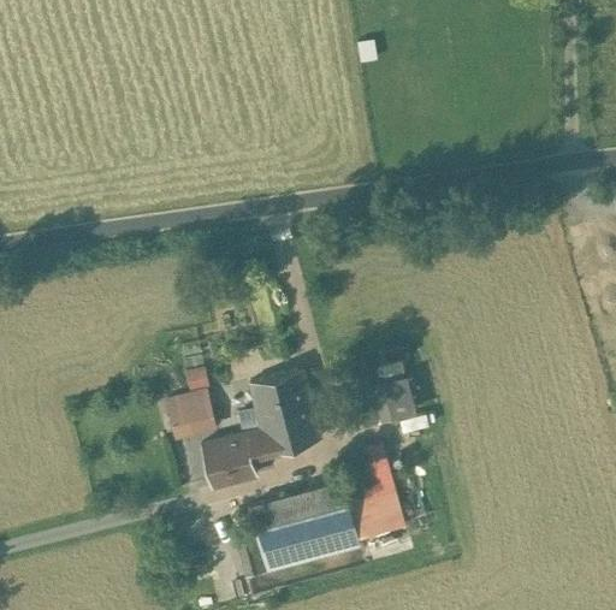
[(302,371),(252,384),(259,412),(264,431),(271,454),(320,442),(302,371)]
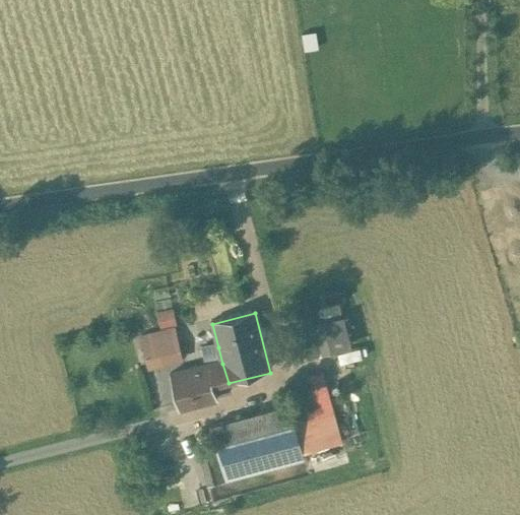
[(317,326),(326,358),(358,348),(348,317),(317,326)]
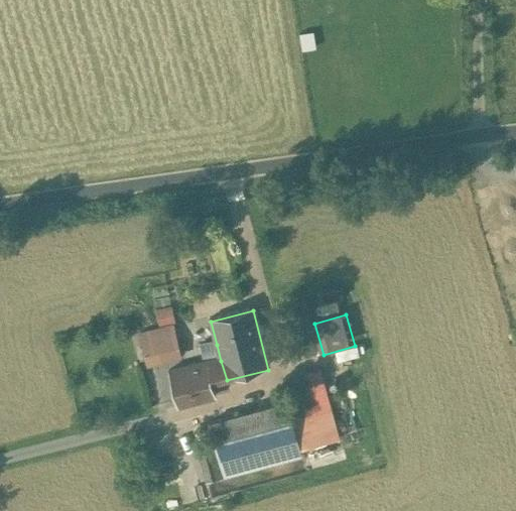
[(174,331),(137,339),(144,370),(181,361),(174,331)]
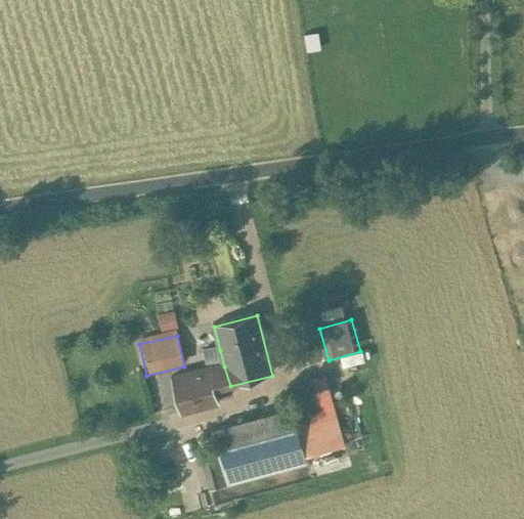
[(210,371),(224,366),(220,350),(205,353),(210,371)]
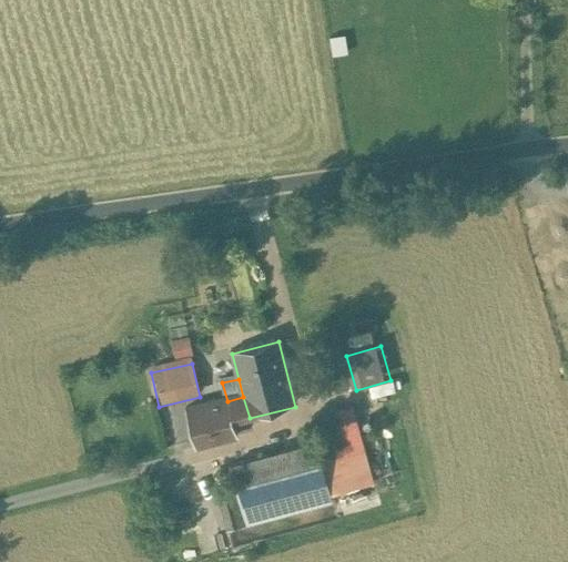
[(233,422),(250,418),(243,397),(227,401),(185,412),(196,451),(237,440),(233,422)]
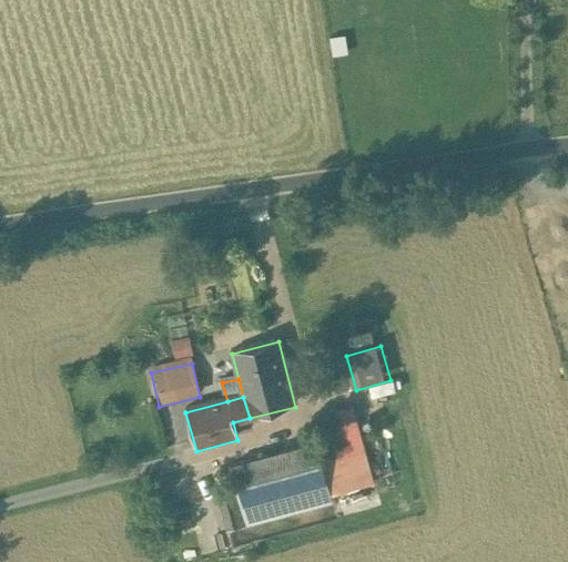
[(341,439),(316,447),(326,483),(327,489),(353,482),(341,439)]
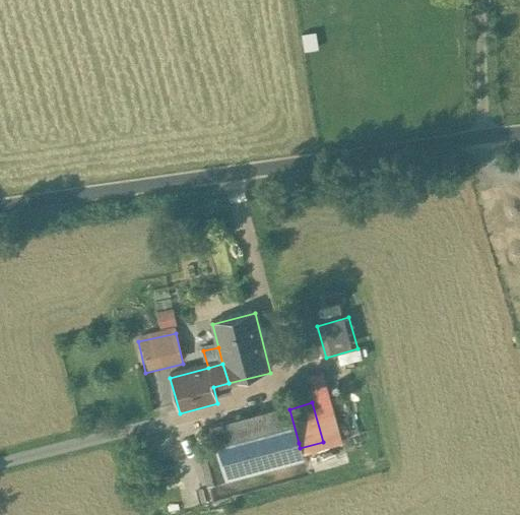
[(289,409),(211,430),(220,464),(232,461),(299,443),(289,409)]
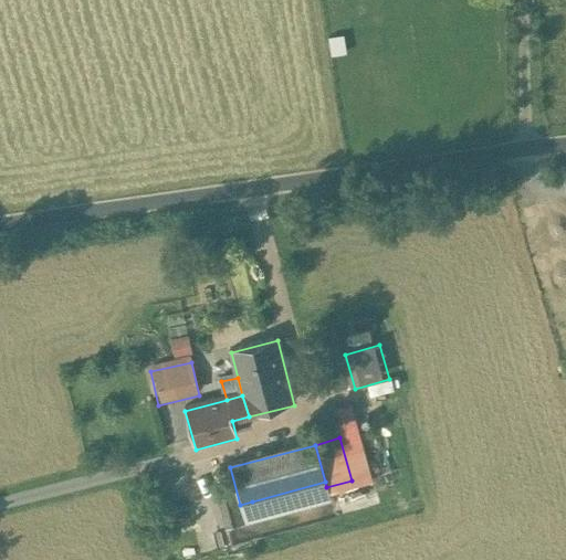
[(325,482),(252,502),(258,524),(331,504),(326,487),(325,482)]
